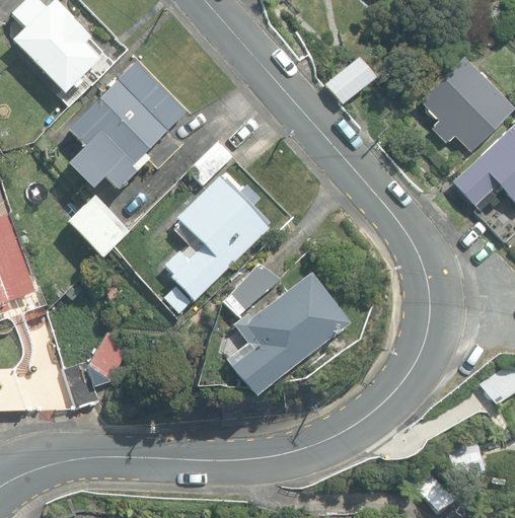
[(12,40),(64,93),(101,58),(86,43),(92,37),(58,0),(53,0),(46,7),(39,0),(24,0),(12,12),(26,26),(12,40)]
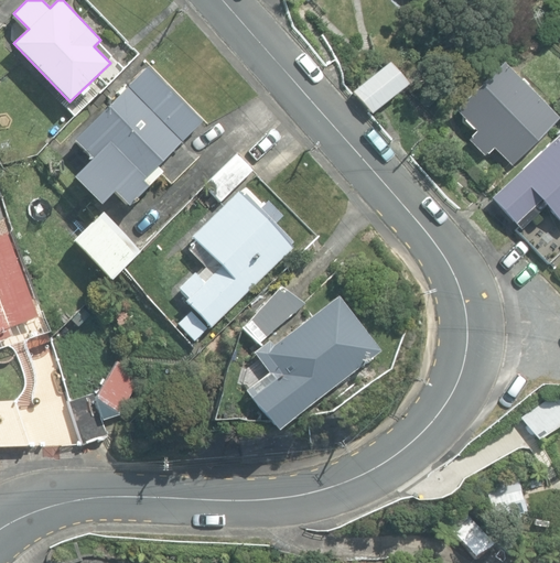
[(495,148),(512,165),(557,120),(501,63),(455,108),(476,130),(470,138),(487,155),(495,148)]
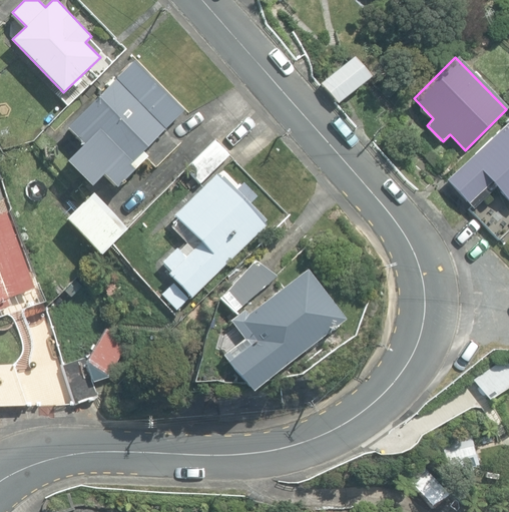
[(65,159),(91,186),(92,185),(91,185),(104,173),(115,186),(147,156),(141,150),(183,111),(134,59),(65,124),(83,143),(65,159)]
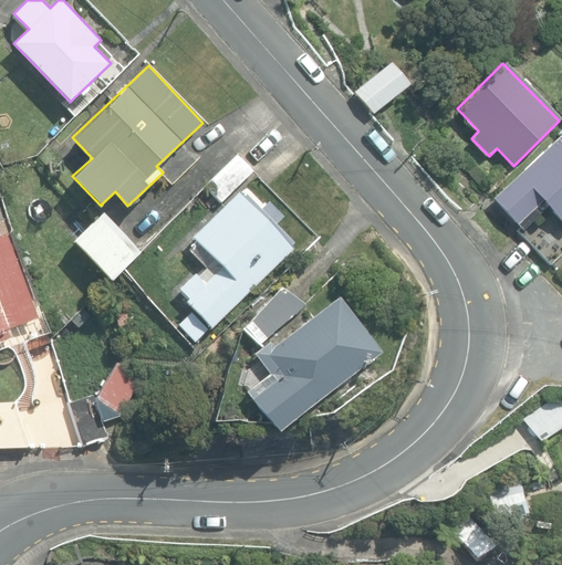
[(355,92),(374,114),(405,86),(386,65),(355,92)]
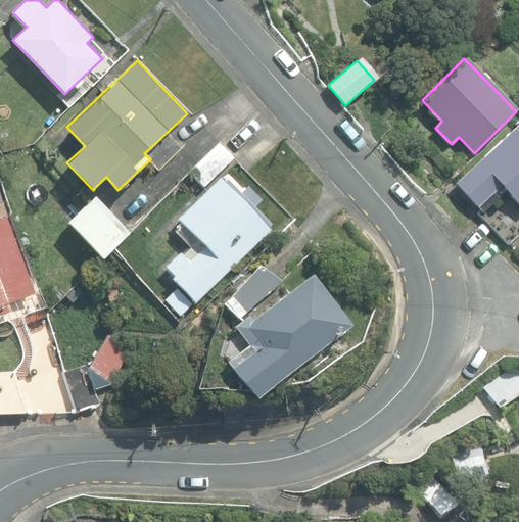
[(502,185),(518,203),(518,123),(457,183),(479,206),(502,185)]
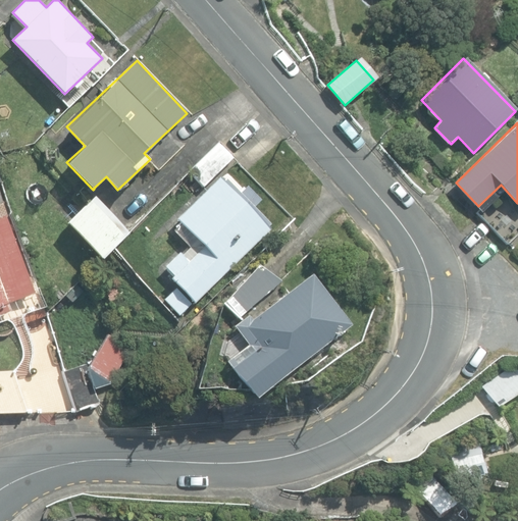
[(191,172),(204,187),(235,157),(220,143),(191,172)]
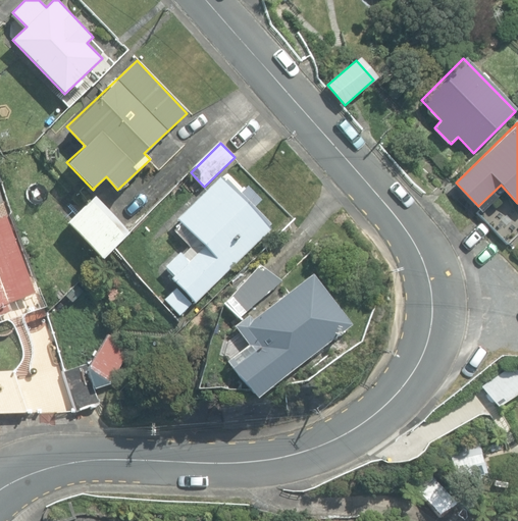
[(172,277),(196,303),(275,230),(271,226),(273,224),(257,206),(264,200),(250,185),(243,192),(229,177),(226,179),(222,175),(177,217),(205,247),(190,261),(182,253),(168,265),(175,274),(172,277)]
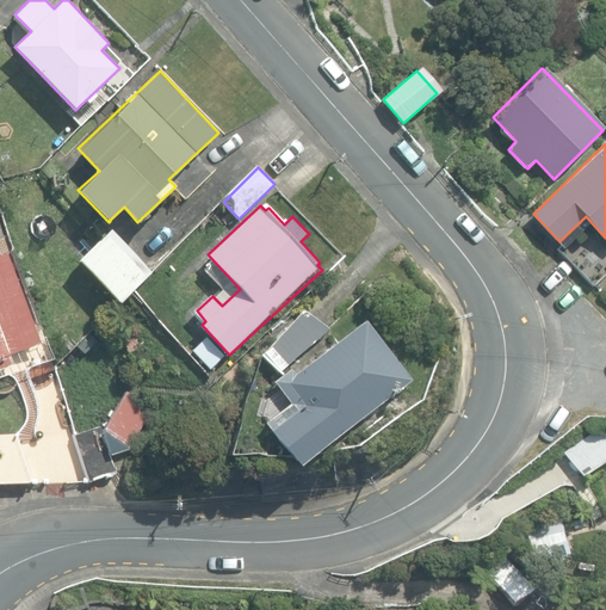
[(81,260),(121,303),(154,272),(116,229),(81,260)]
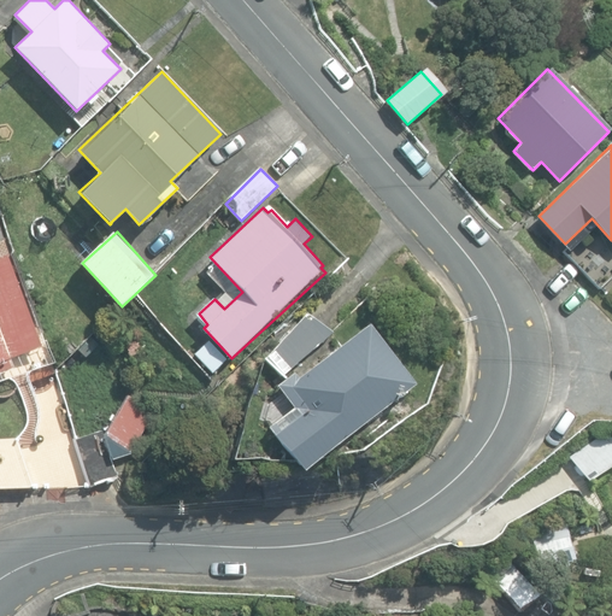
[(0,371),(12,367),(10,357),(40,346),(5,256),(0,257),(0,371)]
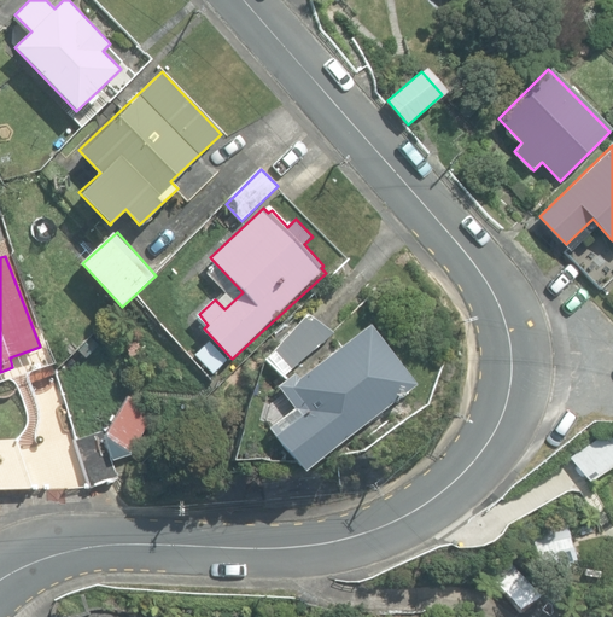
[(269,360),(286,374),(337,332),(311,312),(269,360)]
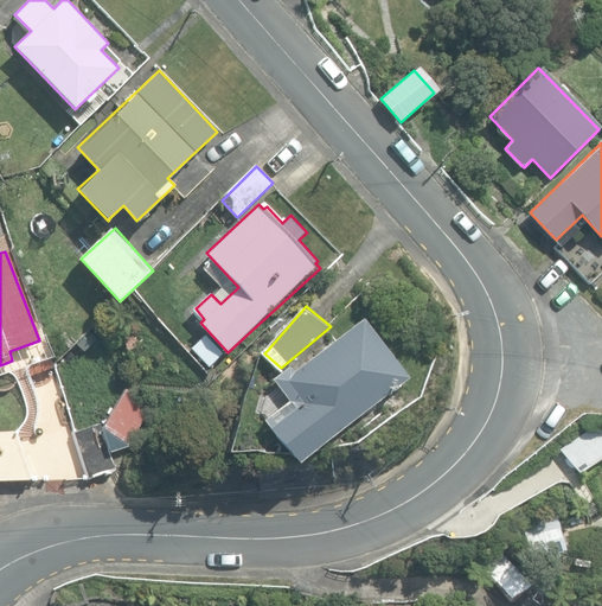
[(267,419),(300,461),(410,377),(365,318),(295,371),(292,365),(275,378),(292,400),(267,419)]
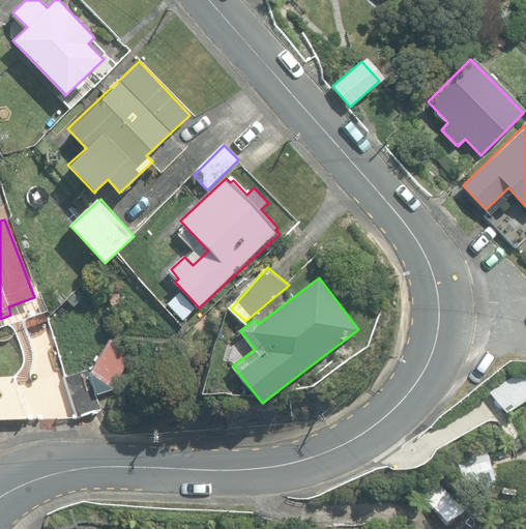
[(170,302),(184,319),(196,309),(181,292),(170,302)]
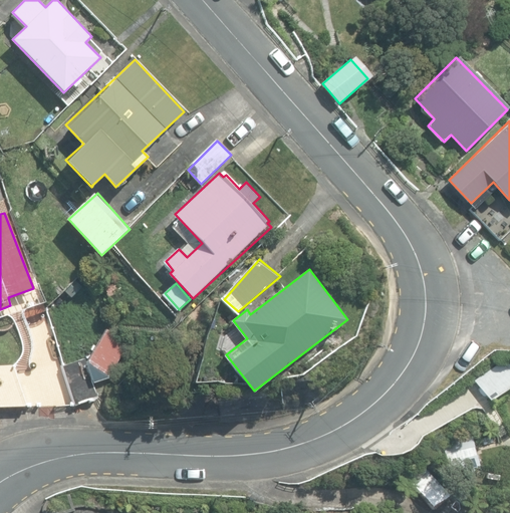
[(86,364),(90,366),(108,377),(131,342),(108,328),(88,360),(86,364)]
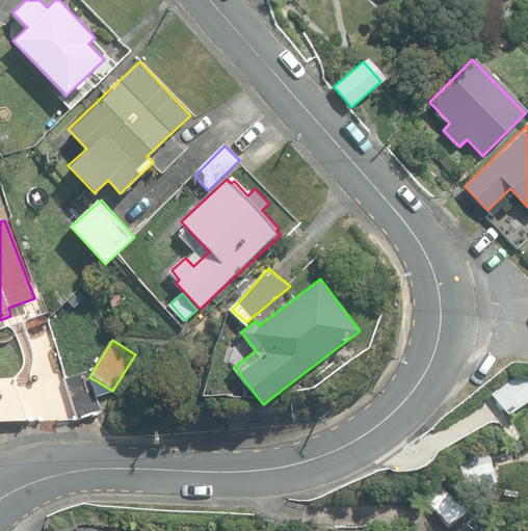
[(103,412),(94,379),(89,377),(91,373),(91,371),(68,378),(80,418),(103,412)]
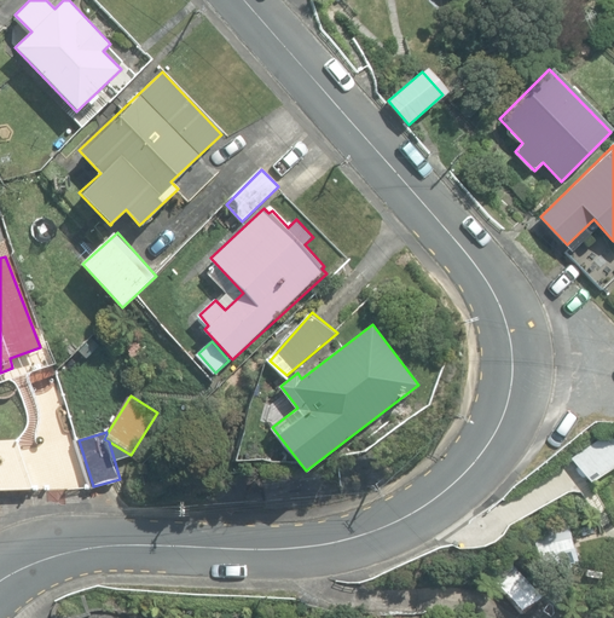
[(574,457),(591,483),(613,467),(613,438),(610,434),(574,457)]
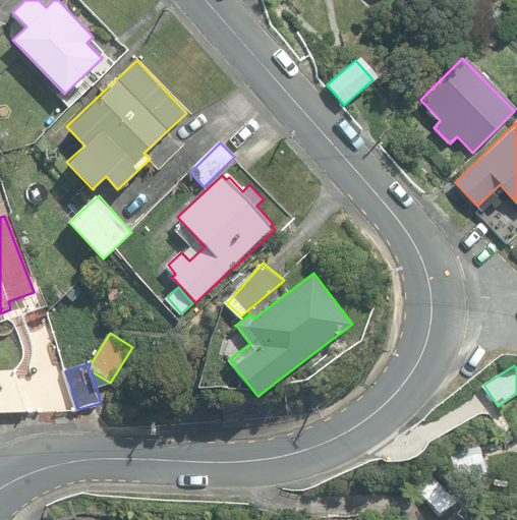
[(0,369),(0,410),(26,410),(15,369),(0,369)]
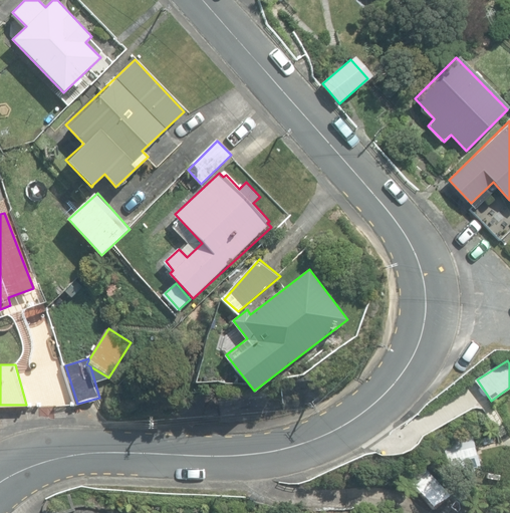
[(416,485),(436,508),(451,495),(430,472),(416,485)]
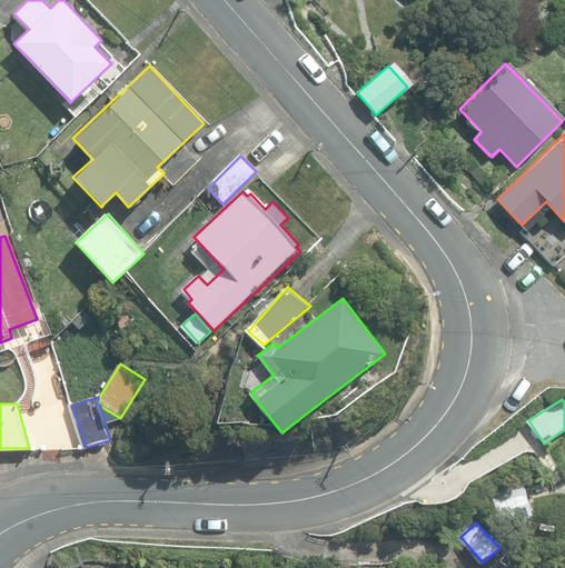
All buildings are outlined.
